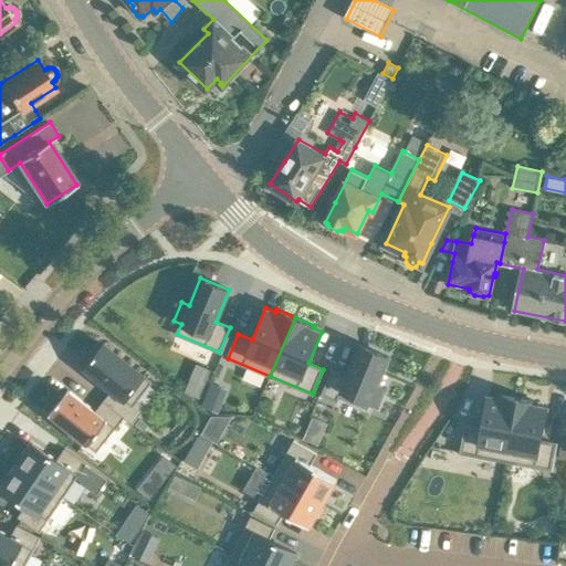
[(90,363),(85,368),(112,390),(104,400),(124,417),(133,423),(147,408),(138,400),(153,381),(105,344),(101,349),(98,348),(87,362),(90,363)]
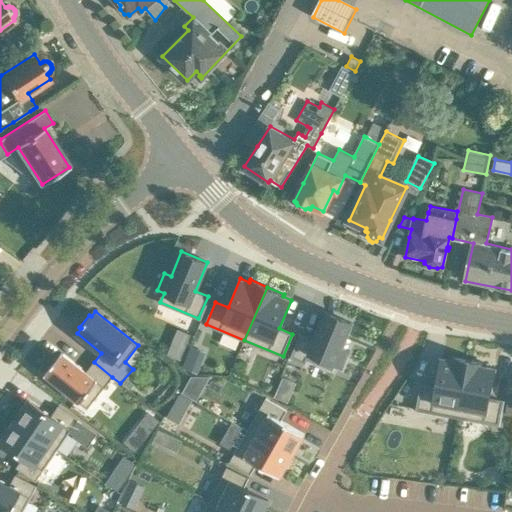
[(301,335),(292,357),(305,362),(307,358),(333,369),(334,364),(342,367),(349,350),(342,347),(352,322),(326,311),(314,340),(301,335)]
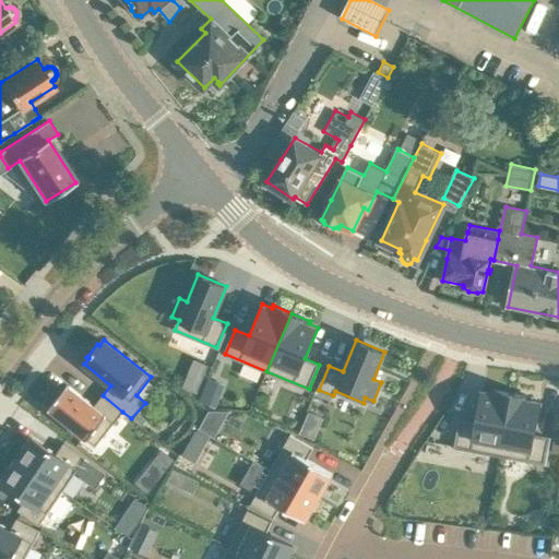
[(68,384),(48,409),(95,447),(122,412),(103,395),(94,406),(68,384)]
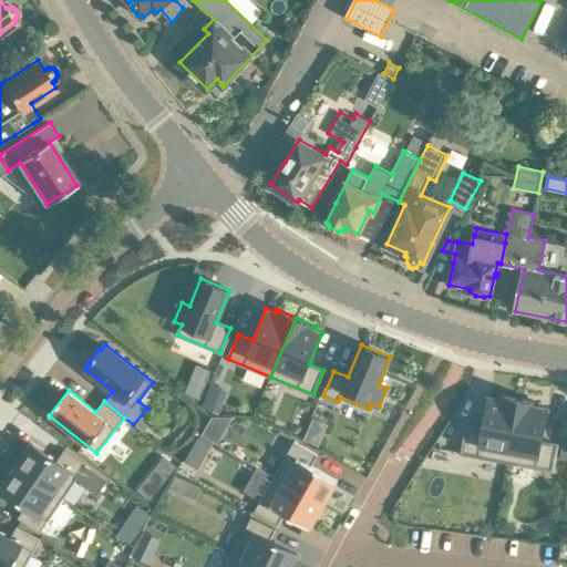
[(466,428),(462,453),(507,462),(518,399),(498,395),(498,398),(488,397),(482,430),(466,428)]
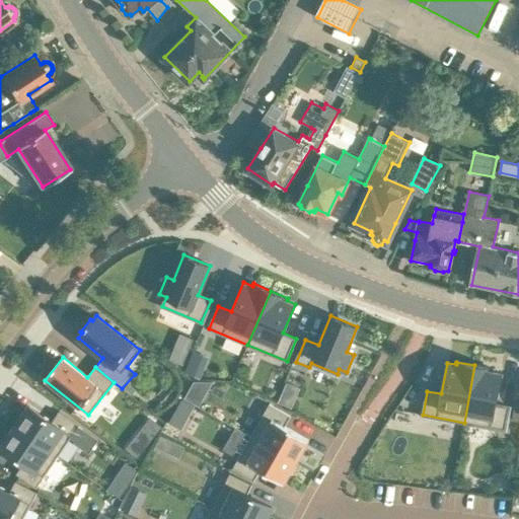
[(189,363),(186,372),(201,378),(204,369),(189,363)]
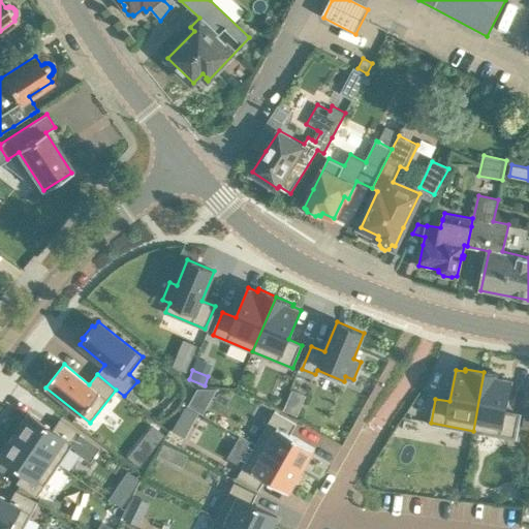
[(484,372),(473,431),(515,439),(520,414),(505,412),(511,380),(502,378),(503,375),(484,372)]
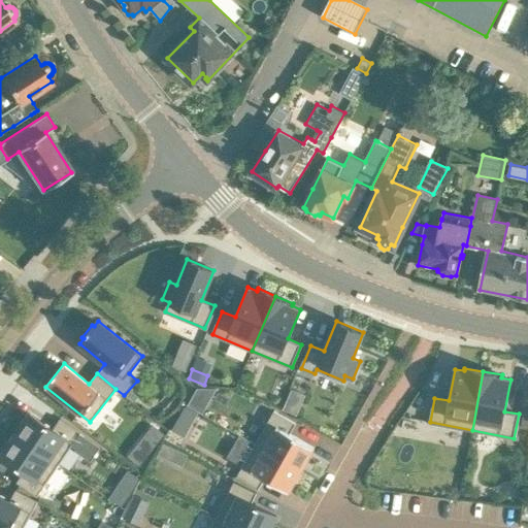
[(197,388),(196,390),(211,399),(217,388),(197,388)]
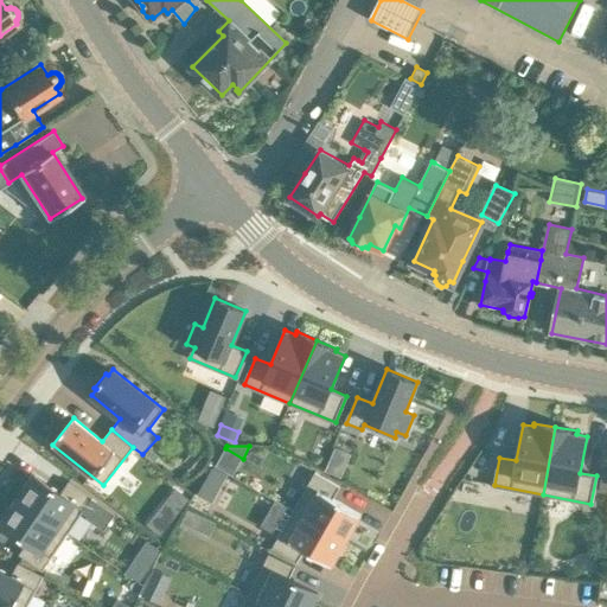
[(213,466),(205,481),(219,490),(228,474),(213,466)]
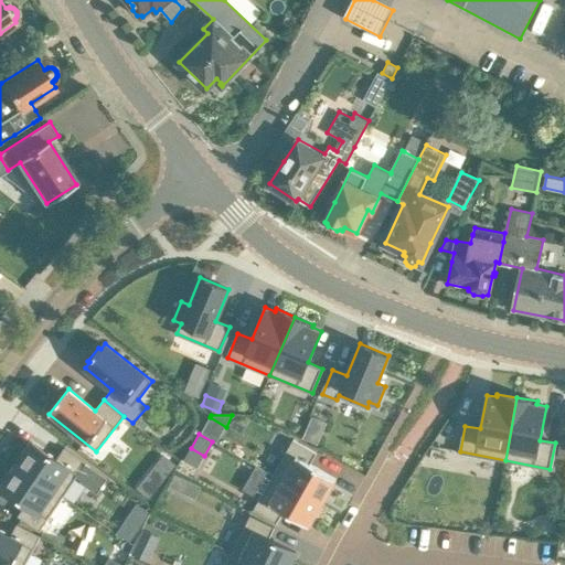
[(294,439),(274,475),(323,502),(337,479),(310,464),(317,452),(294,439)]
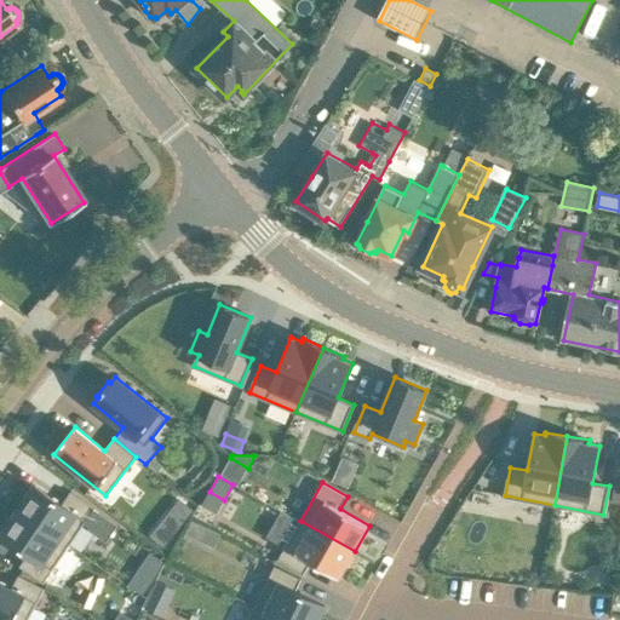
[(34,484),(17,510),(69,545),(84,523),(90,527),(87,528),(107,541),(118,524),(95,507),(70,491),(62,504),(34,484)]
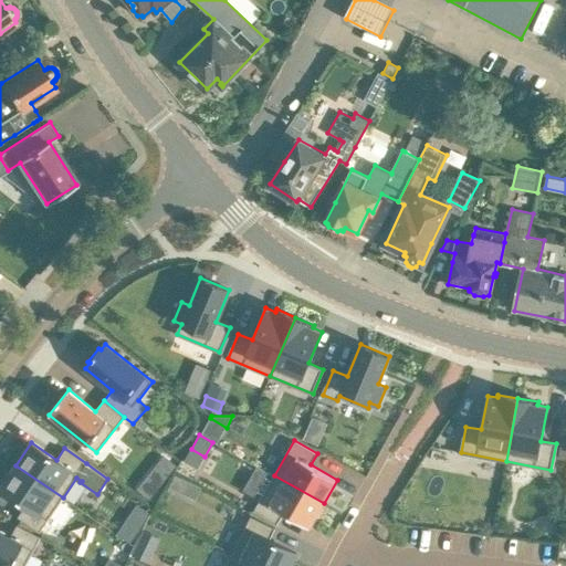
[(16,465),(0,489),(25,505),(18,516),(40,532),(63,498),(16,465)]
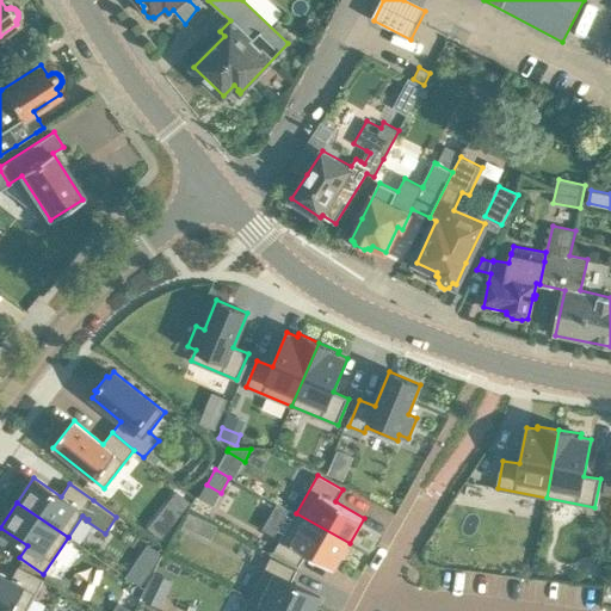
[(159,513),(148,528),(161,538),(173,525),(159,513)]
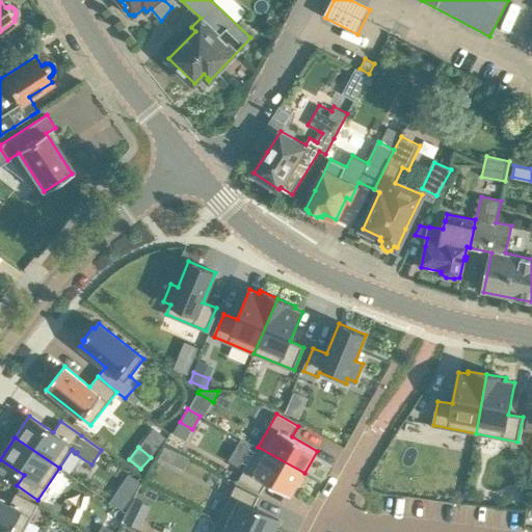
[(258,447),(239,480),(261,493),(266,482),(291,496),(304,473),(258,447)]
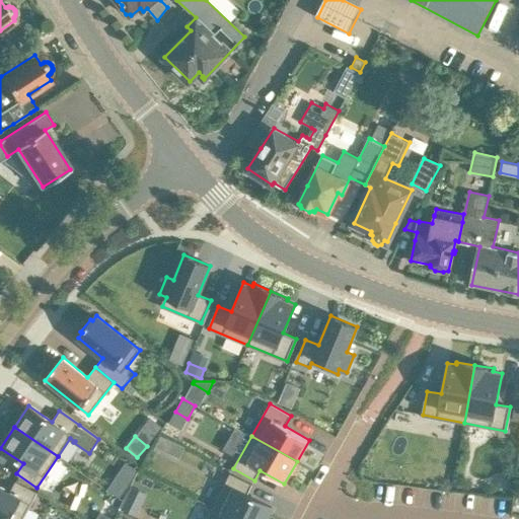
[(230,473),(214,507),(239,518),(266,518),(272,507),(247,495),(252,484),(230,473)]
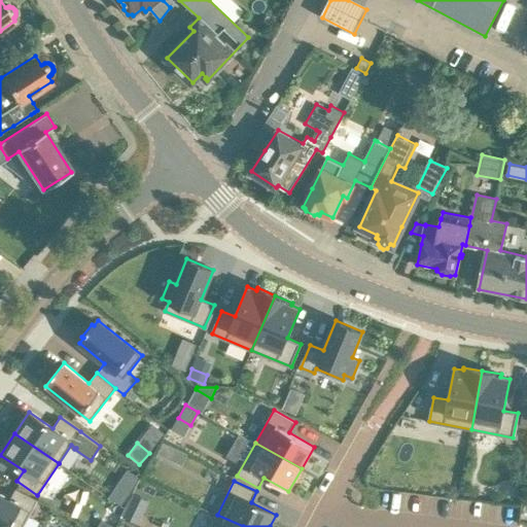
[(119,482),(112,493),(124,501),(132,490),(119,482)]
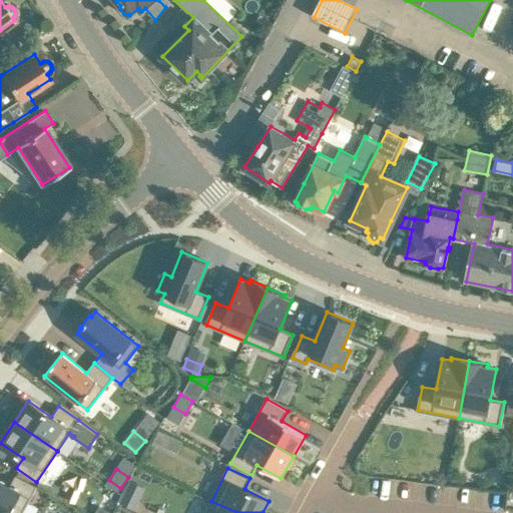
[(0,481),(0,512),(22,512),(37,487),(16,475),(10,486),(0,481)]
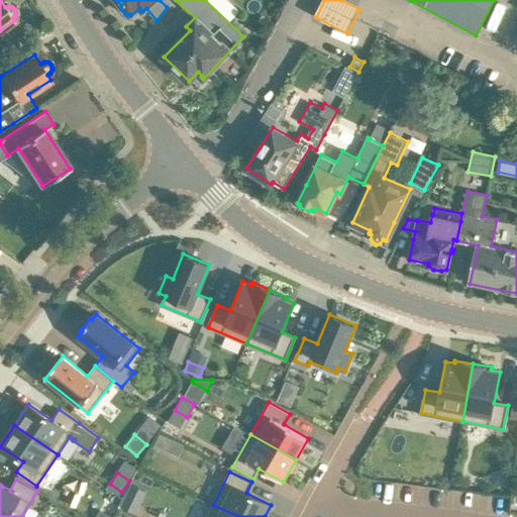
[(131,484),(120,507),(135,514),(146,492),(131,484)]
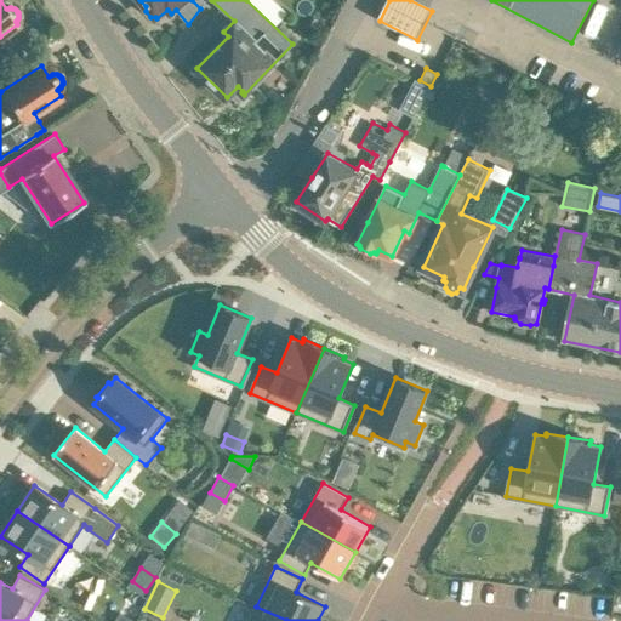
[(286,620),(256,607),(249,620),(286,620)]
